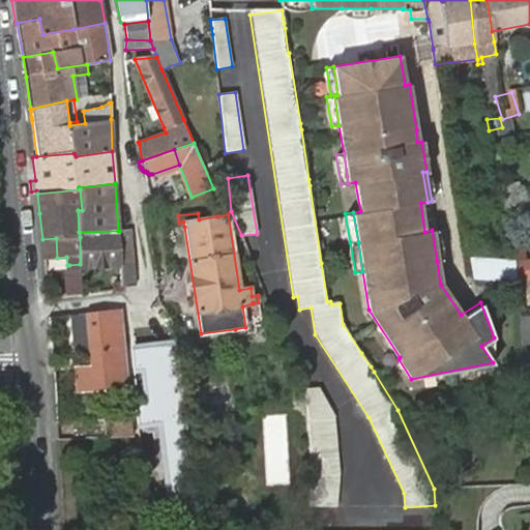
[(120,265),(120,287),(135,285),(129,229),(118,231),(119,231),(79,232),(80,237),(80,264),(81,266),(120,265)]
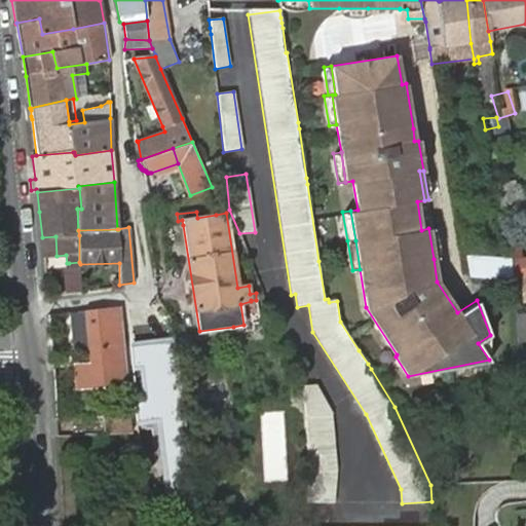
[(434,228),(428,228),(434,259),(438,258),(434,228)]
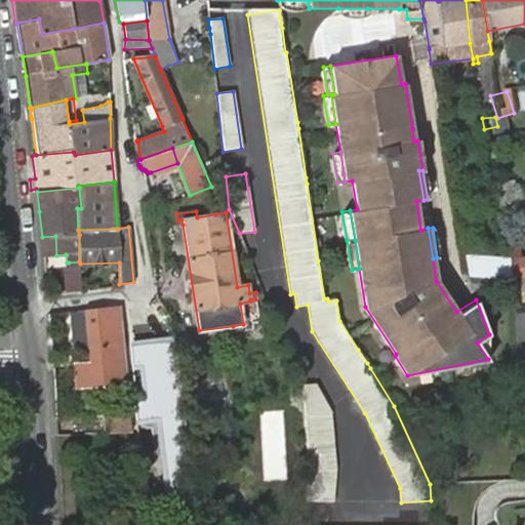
[(42,237),(45,266),(57,265),(56,255),(55,236),(42,237)]
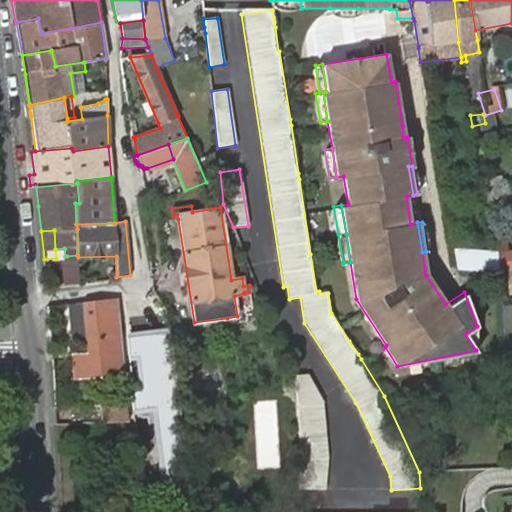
[(494,239),(501,270),(511,268),(511,252),(507,253),(505,238),(494,239)]
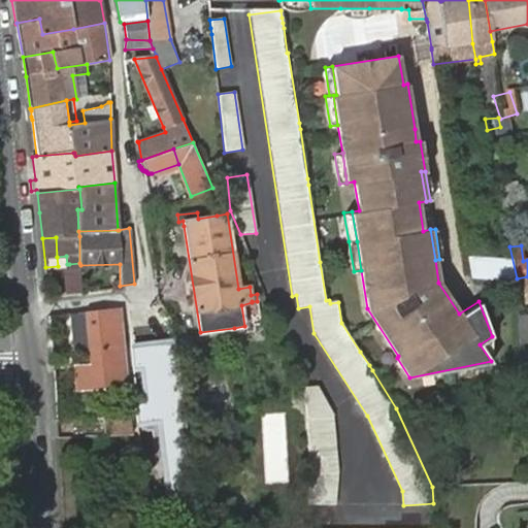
[(66,256),(57,257),(58,266),(67,264),(66,256)]
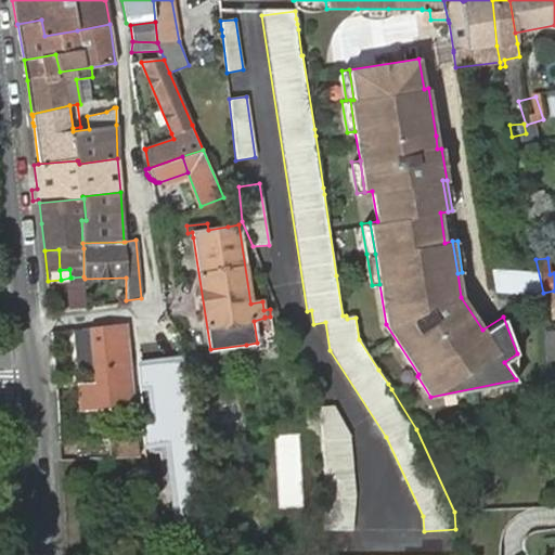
[(492,272),(495,293),(542,297),(538,275),(492,272)]
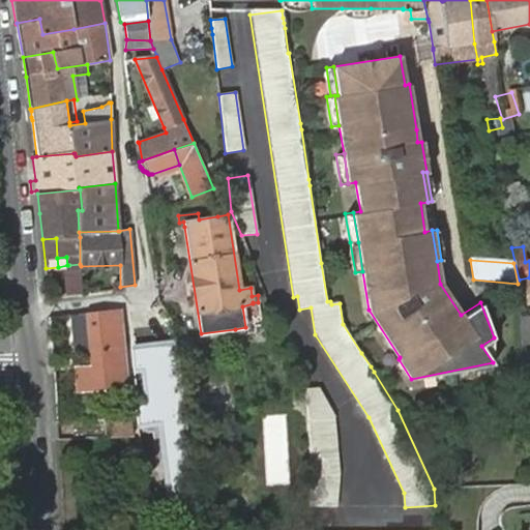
[(69,270),(70,295),(82,294),(81,269),(69,270)]
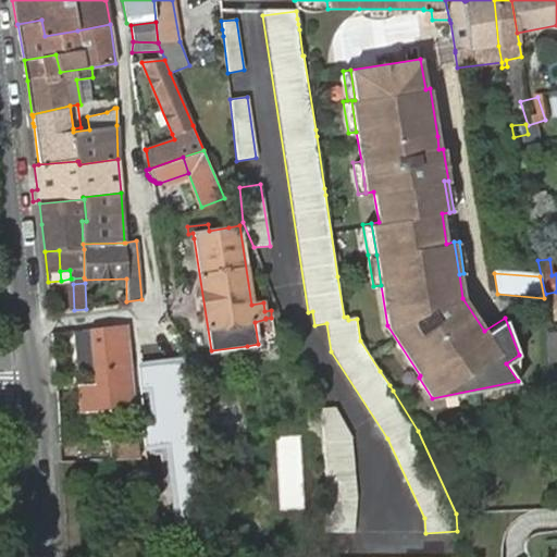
[(556,293),(545,294),(545,298),(545,310),(547,310),(556,308),(556,293)]
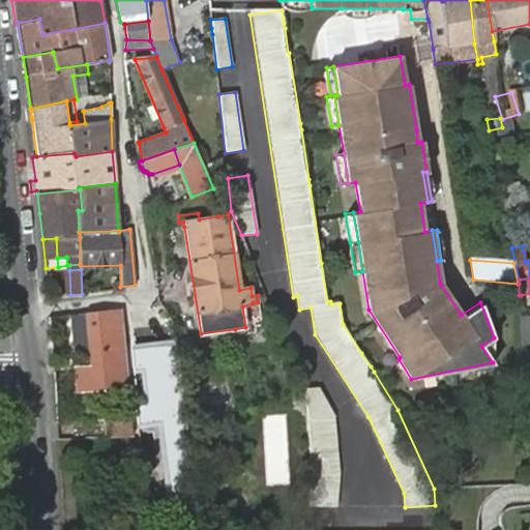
[(522,311),(520,316),(529,315),(529,293),(521,295),(522,311)]
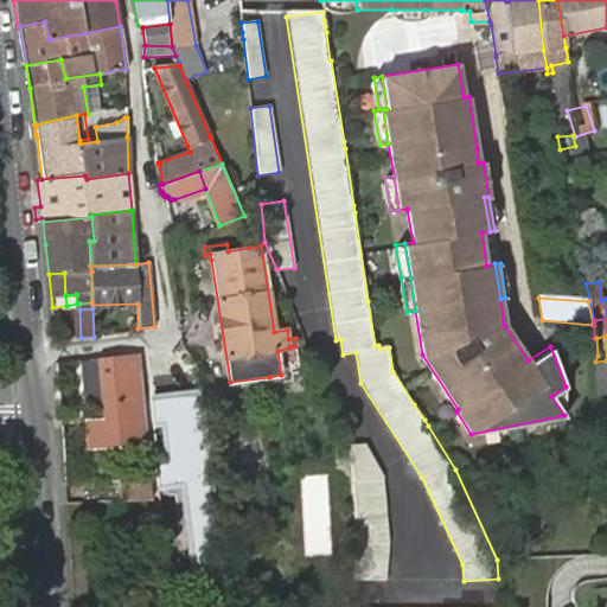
[(147,441),(139,355),(97,358),(90,359),(81,360),(84,400),(94,400),(101,398),(103,421),(96,421),(88,422),(89,446),(147,441)]
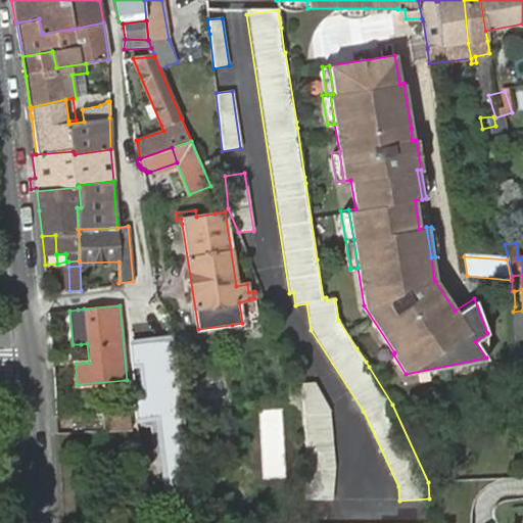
[(522,311),(513,312),(514,339),(522,337),(522,311)]
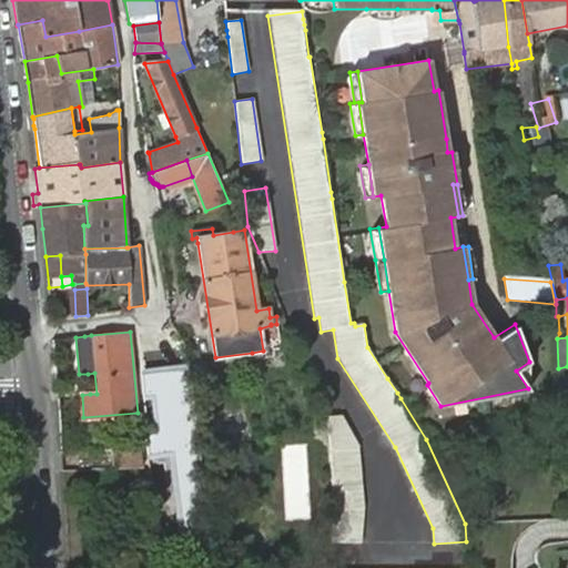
[(189,362),(191,384),(210,381),(208,364),(206,359),(199,361),(189,362)]
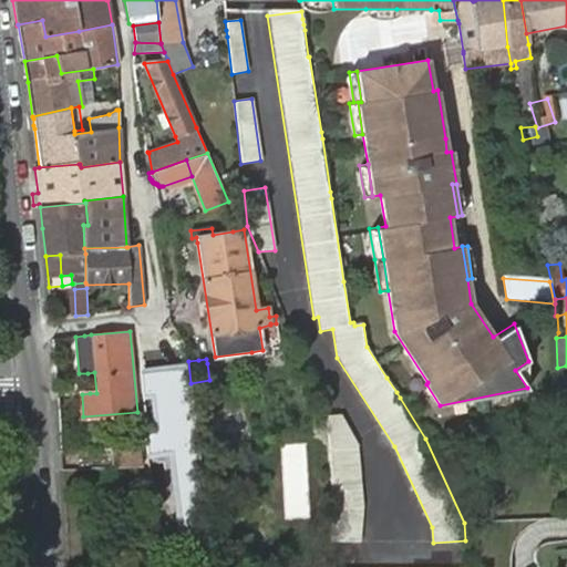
[(527,388),(528,361),(515,370),(527,388)]
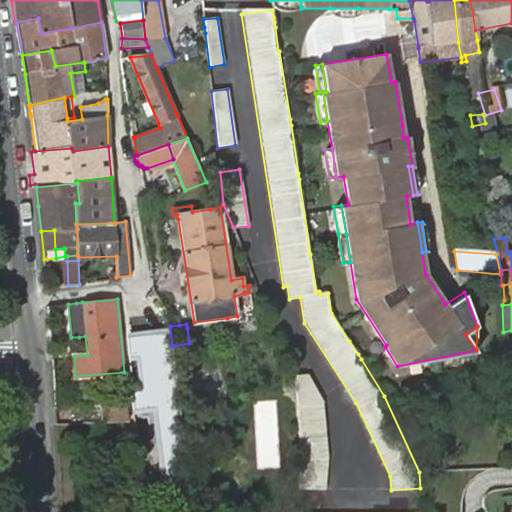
[(511,332),(503,333),(505,360),(511,359),(511,332)]
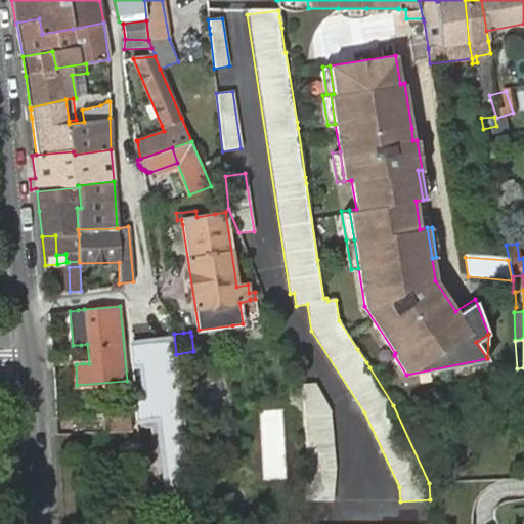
[(81,345),(83,363),(89,363),(87,344),(81,345)]
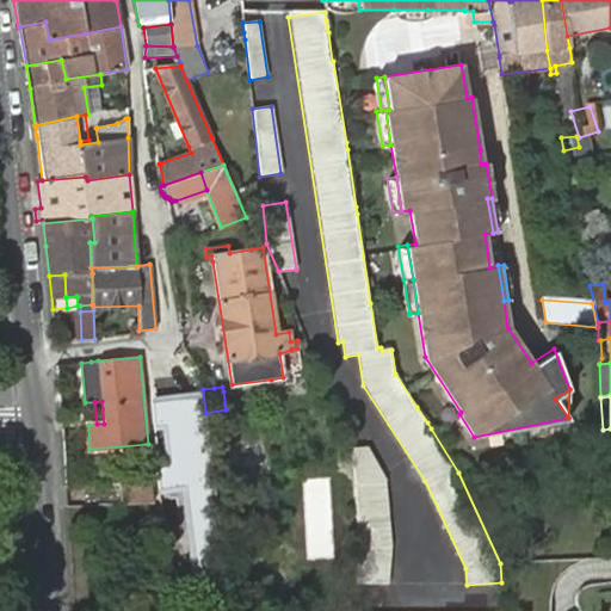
[(216,488),(267,480),(260,443),(224,449),(227,461),(213,463),(216,488)]
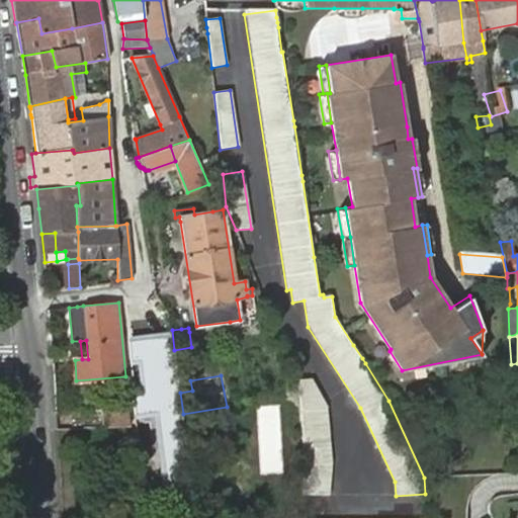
[(311,379),(294,380),(296,411),(304,468),(300,498),(329,496),(331,467),(326,407),(311,379)]
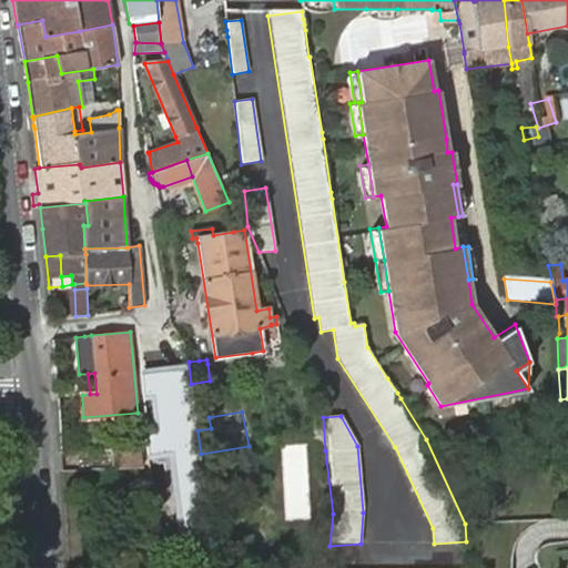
[(142,467),(140,444),(110,445),(111,450),(112,468),(142,467)]
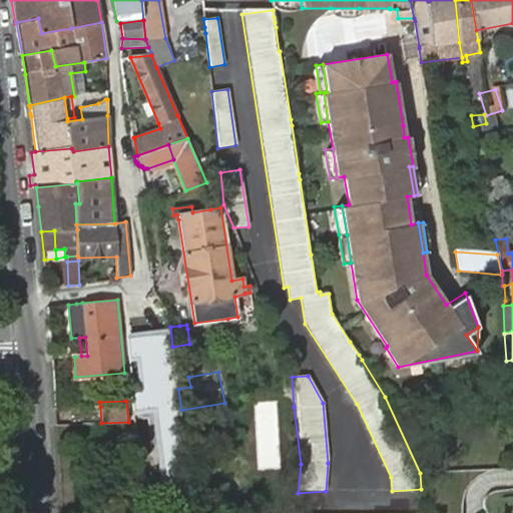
[(180,424),(178,408),(165,409),(166,425),(180,424)]
